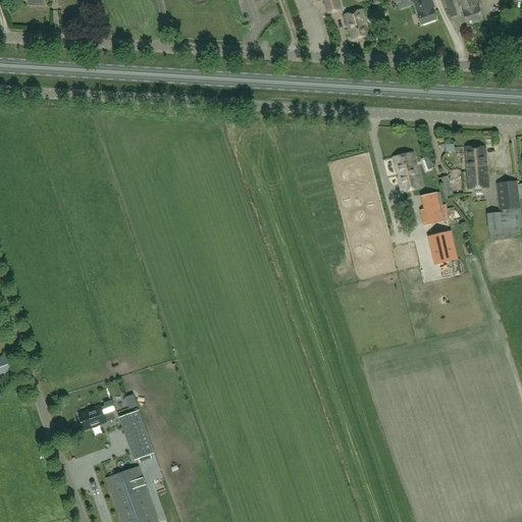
[(336,0),(323,0),(327,14),(341,10),(336,0)]
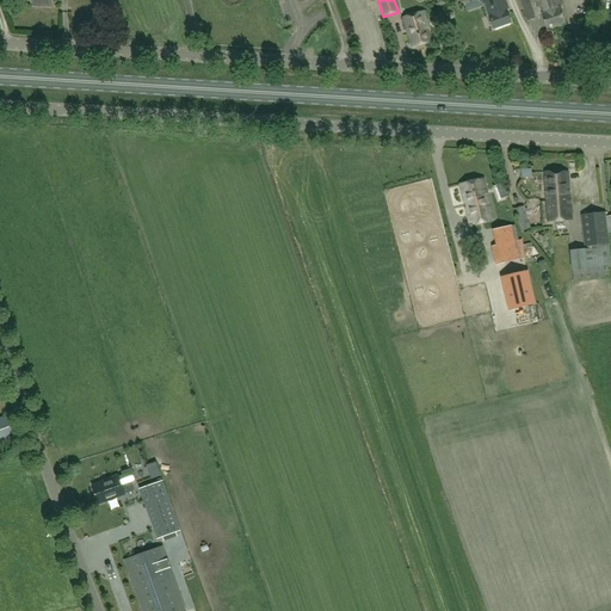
[(463,0),(468,12),(485,6),(493,30),(511,24),(506,12),(508,11),(504,0),(463,0)]
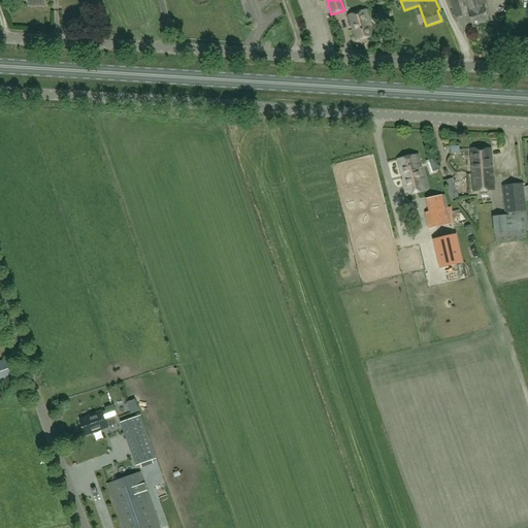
[(462,0),(465,7),(466,7),(472,25),(488,20),(484,8),(485,7),(482,0),(462,0)]
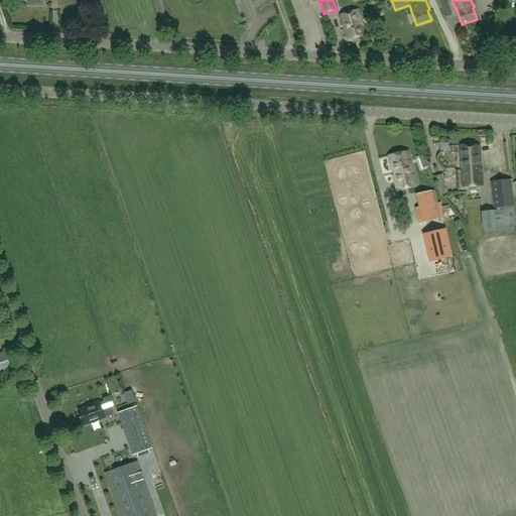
[(358,10),(341,15),(348,40),(364,36),(361,25),(362,24),(358,10)]
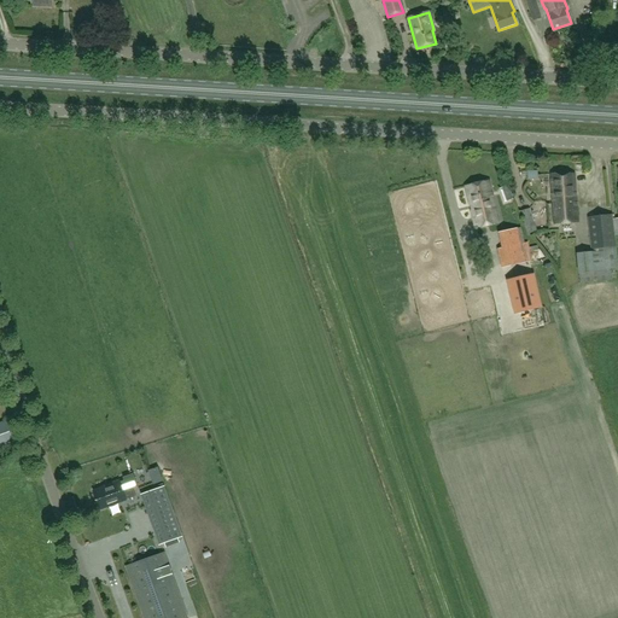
[(495,50),(497,59),(507,58),(505,47),(495,50)]
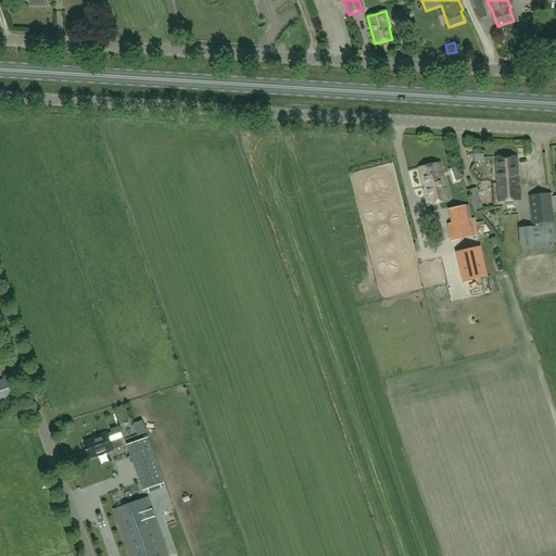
[(498,202),(519,201),(517,156),(495,158),(498,202)]
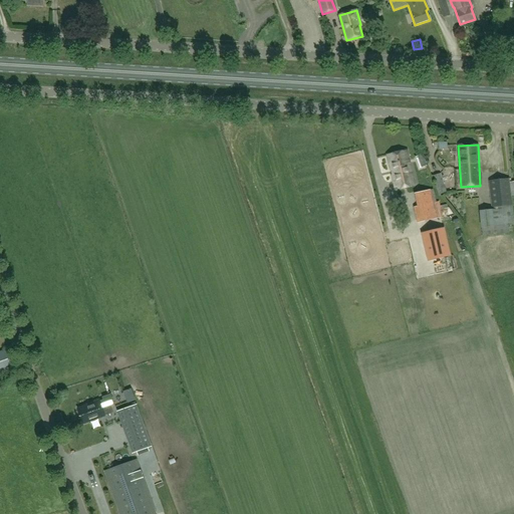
[(387,157),(396,191),(415,186),(407,152),(387,157)]
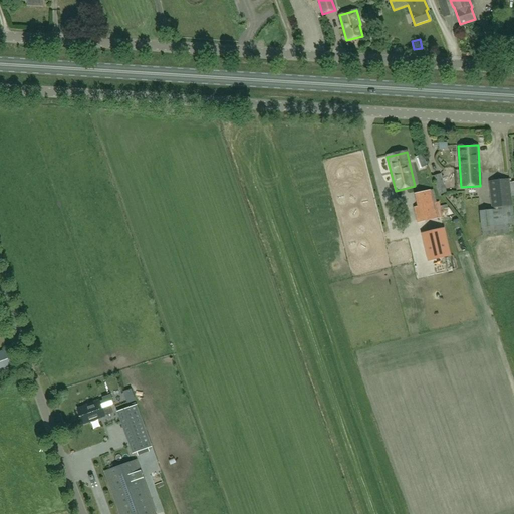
[(440,174),(433,177),(439,196),(446,193),(440,174)]
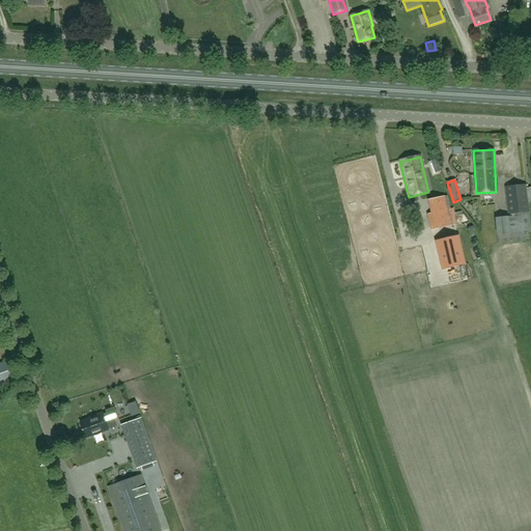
[(527,202),(526,186),(504,188),(507,218),(496,219),(498,244),(526,241),(525,232),(530,232),(527,202)]
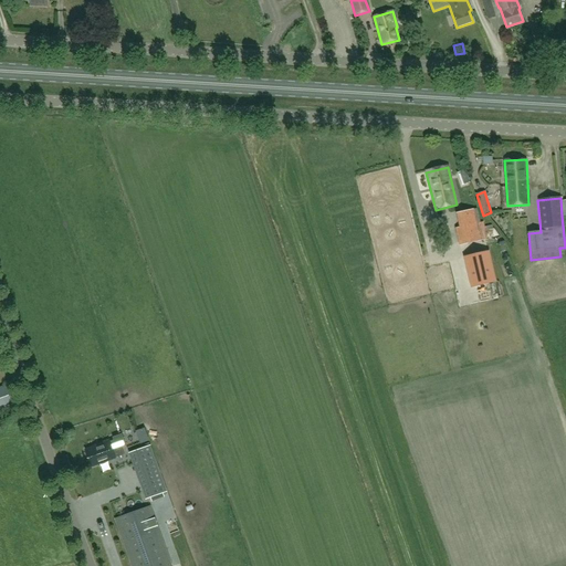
[(456,229),(459,245),(484,240),(477,209),(456,215),(459,228),(456,229)]
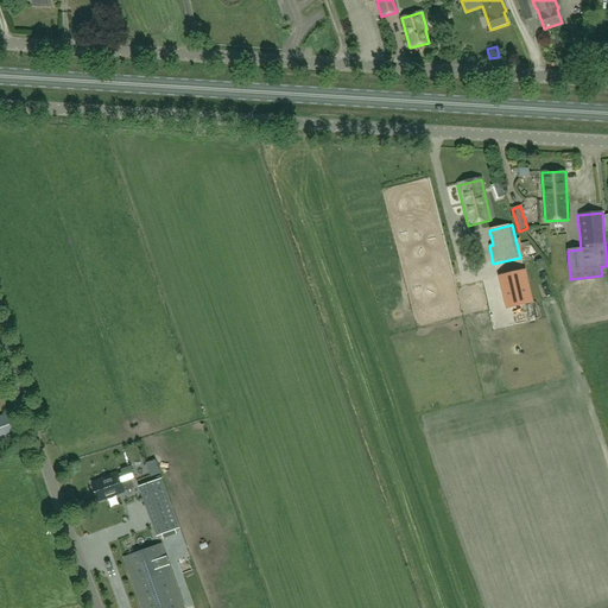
[(472,263),(462,266),(466,280),(481,277),(477,264),(473,265),(472,263)]
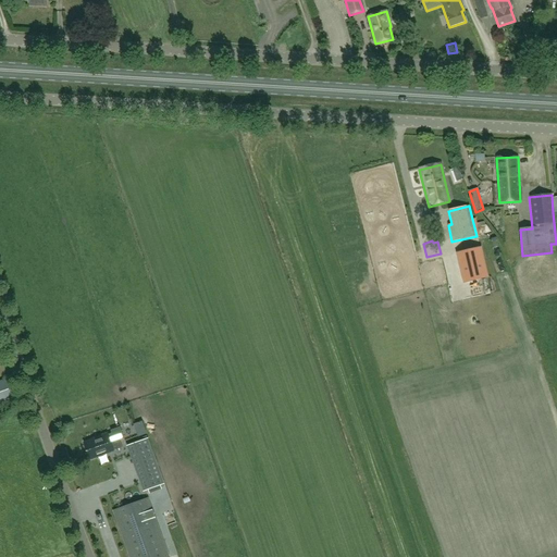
[(481,248),(458,254),(465,282),(487,276),(481,248)]
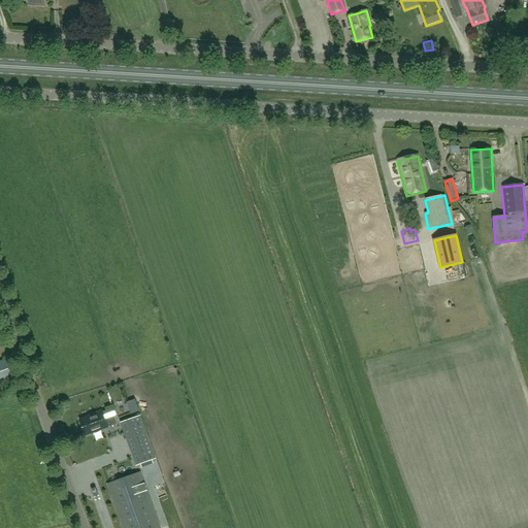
[(427,322),(428,330),(438,328),(436,320),(427,322)]
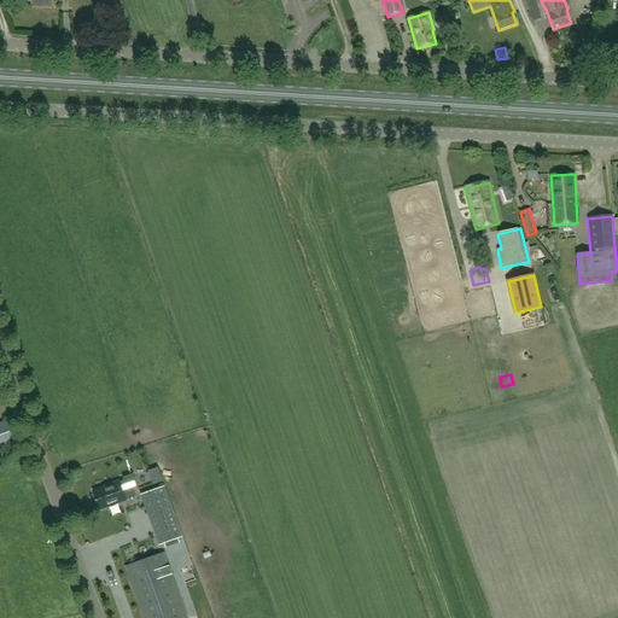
[(0,445),(18,439),(10,419),(0,423),(0,445)]
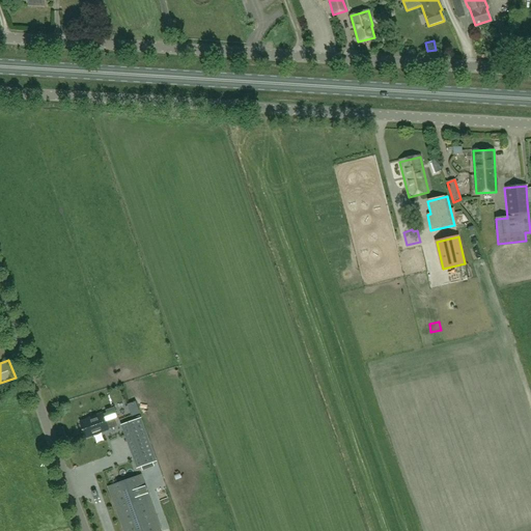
[(141,414),(136,401),(128,404),(132,417),(141,414)]
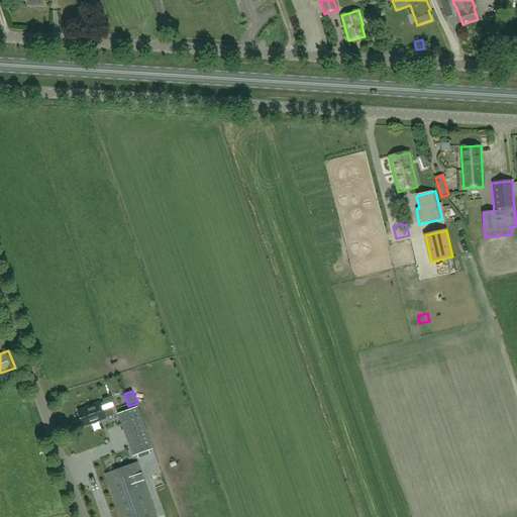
[(106,418),(100,402),(91,405),(91,406),(78,411),(84,426),(106,418)]
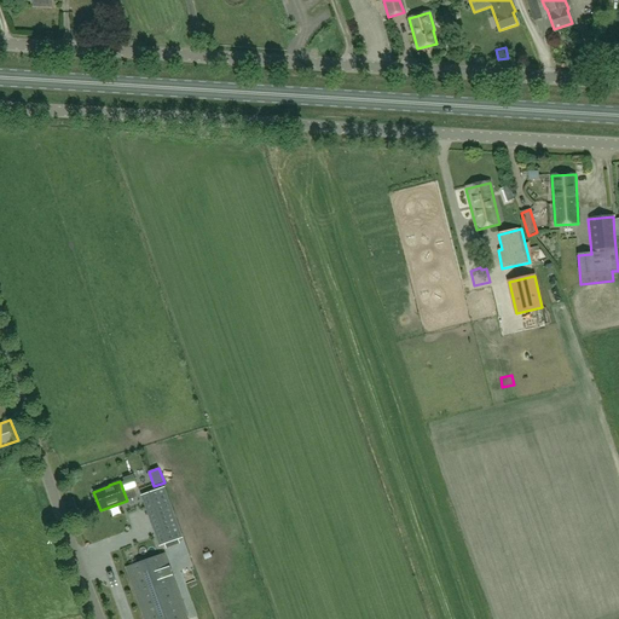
[(160,547),(183,538),(165,487),(140,496),(160,547)]
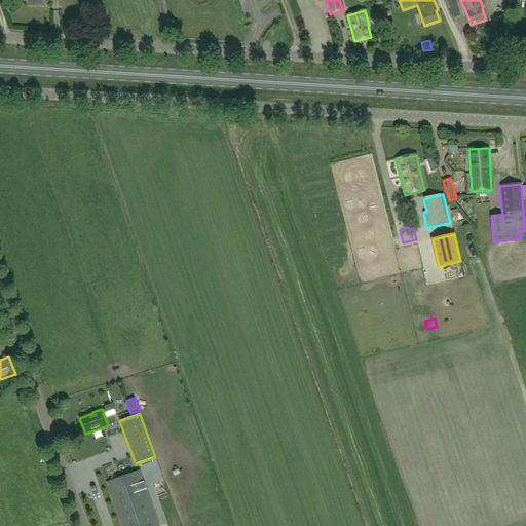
[(113,499),(146,487),(141,472),(108,484),(113,499)]
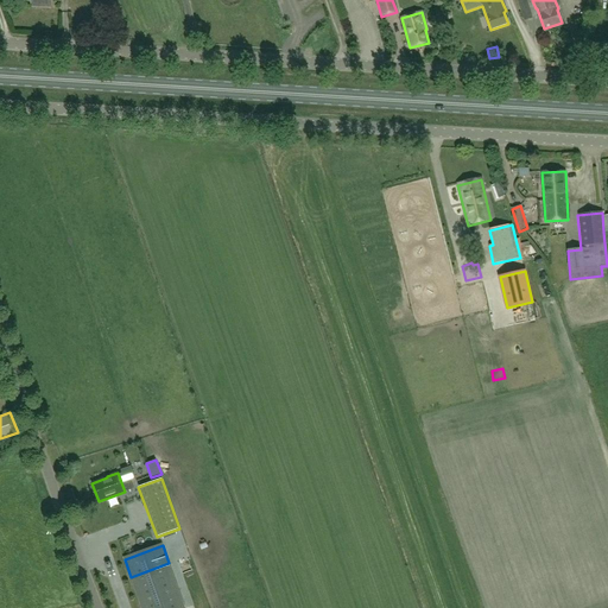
[(184,607),(169,563),(131,577),(141,607),(184,607)]
